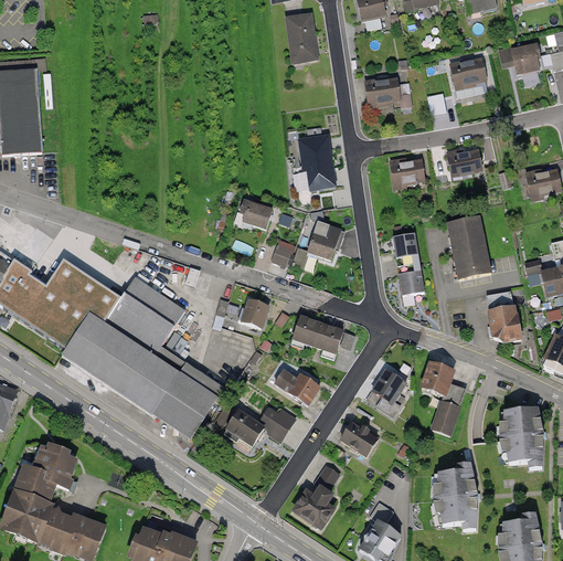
[(357,0),(360,19),(363,18),(365,28),(380,25),(379,17),(373,18),(373,17),(383,14),(380,0),(357,0)]
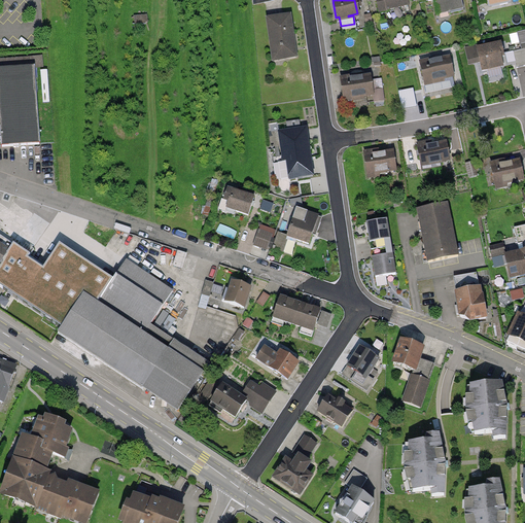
[(375,0),(378,9),(407,2),(406,0),(375,0)]
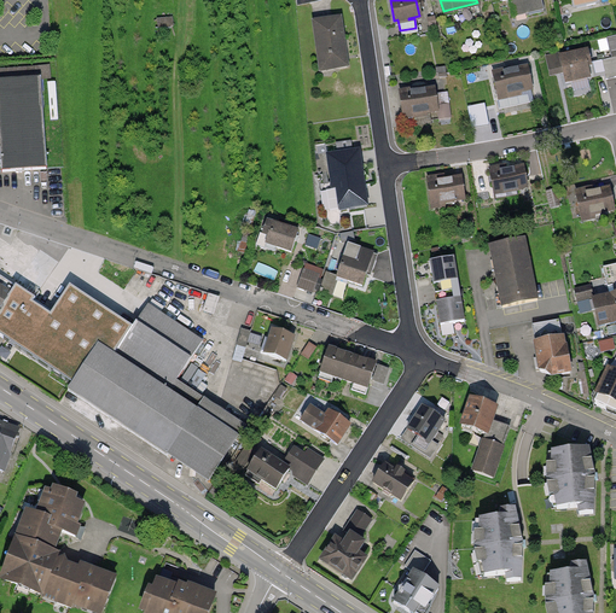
[(510,0),(512,15),(542,7),(540,0),(510,0)]
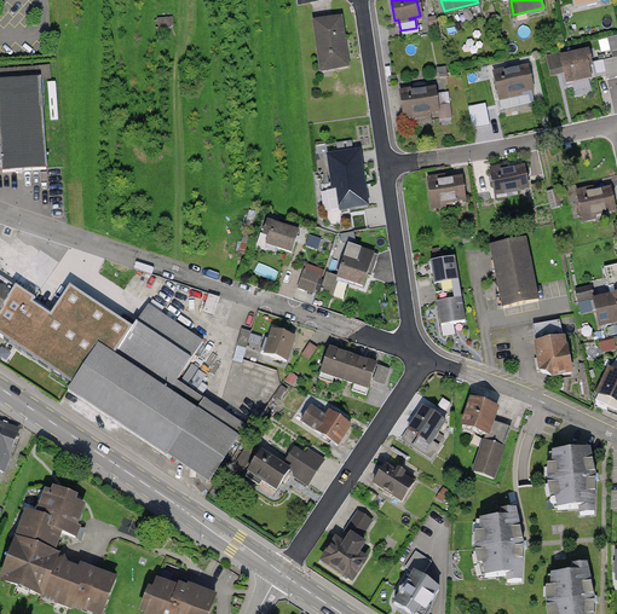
[(340,12),(315,17),(322,67),(349,63),(340,12)]
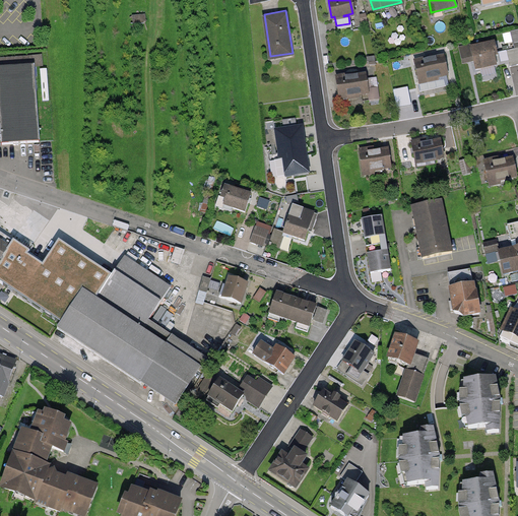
[(468,43),(460,45),(462,54),(470,52),(473,67),(495,62),(493,52),(496,52),(493,42),(469,47),(468,43)]
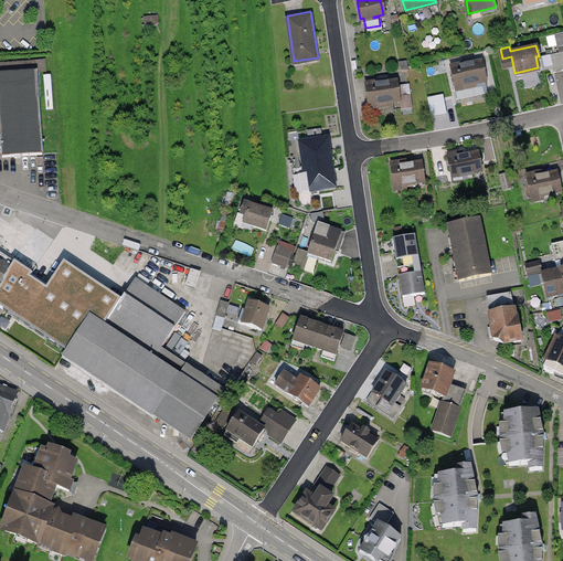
[(562,48),(548,52),(552,69),(562,65),(562,48)]
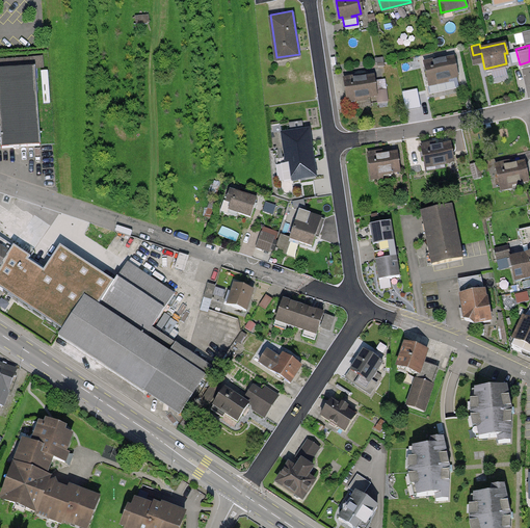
[(453,53),(421,61),(427,84),(458,77),(453,53)]
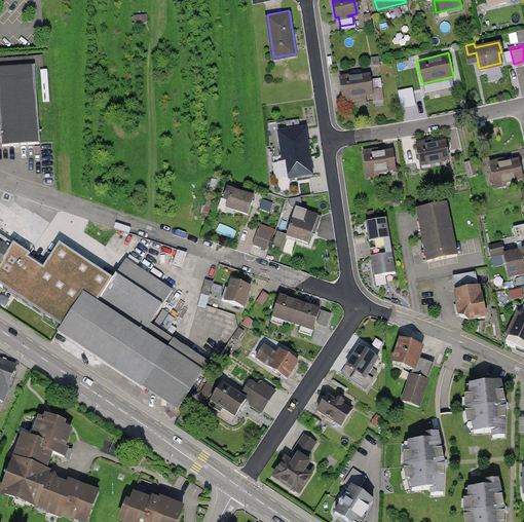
[(34,63),(0,65),(0,99),(3,141),(39,139),(34,63)]
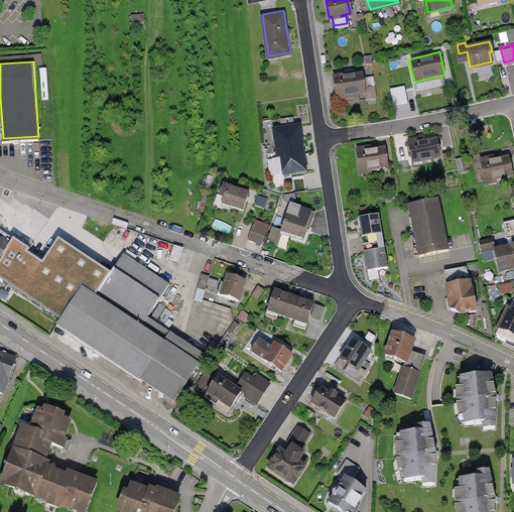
[(363,70),(332,74),(335,95),(365,91),(366,97),(375,96),(373,79),(365,80),(363,70)]
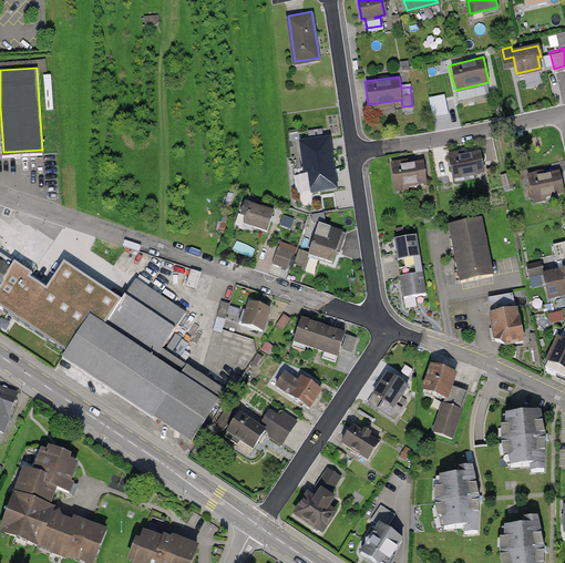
[(339,185),(331,134),(300,139),(306,171),(297,172),(300,191),(339,185)]
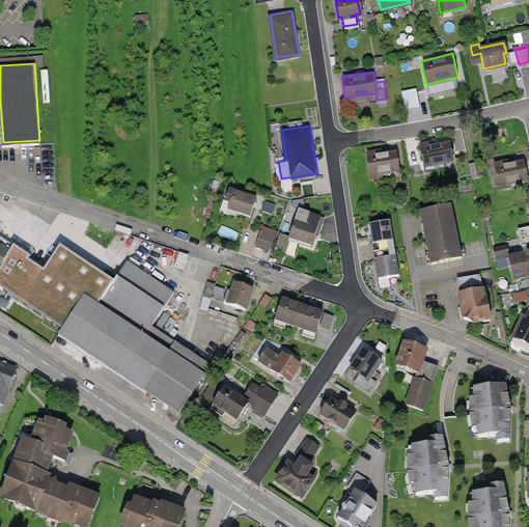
[(450,136),(419,143),(424,166),(455,159),(450,136)]
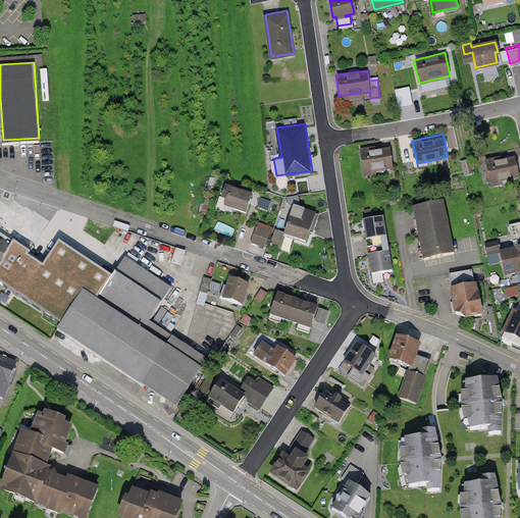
[(387,143),(358,149),(363,173),(392,167),(387,143)]
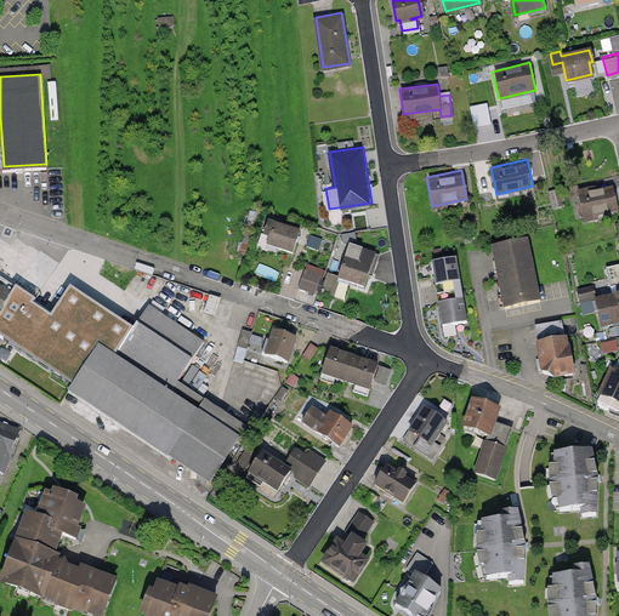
[(613,182),(577,190),(581,215),(618,207),(613,182)]
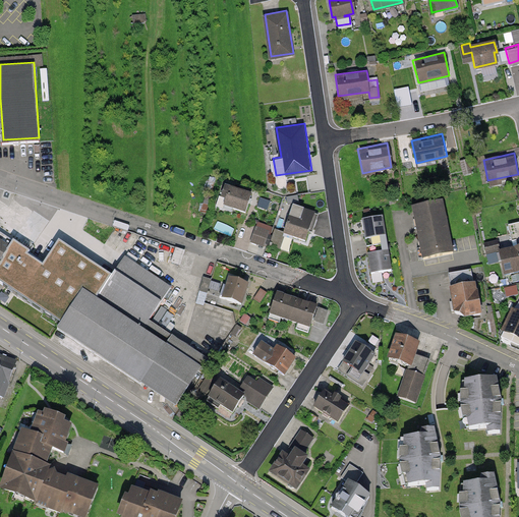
[(256,193),(226,183),(220,202),(250,212),(256,193)]
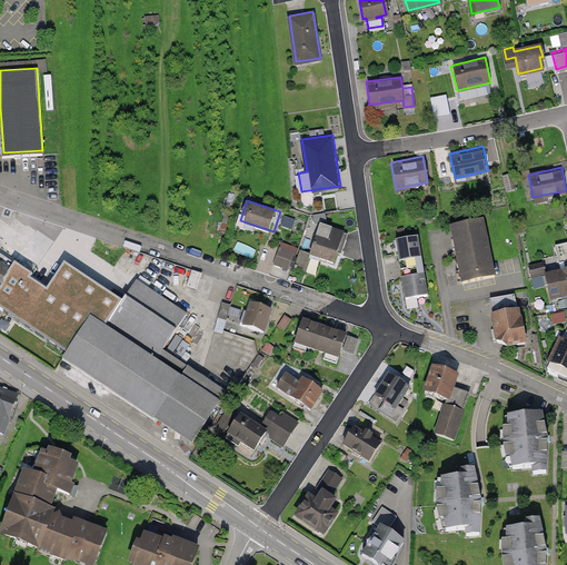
[(484,217),(453,221),(461,279),(494,274),(484,217)]
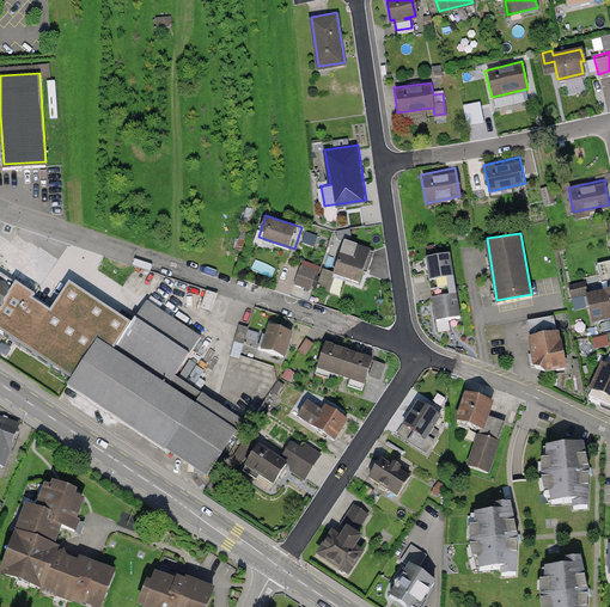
[(352,256),(339,251),(334,267),(365,277),(374,249),(357,241),(352,256)]
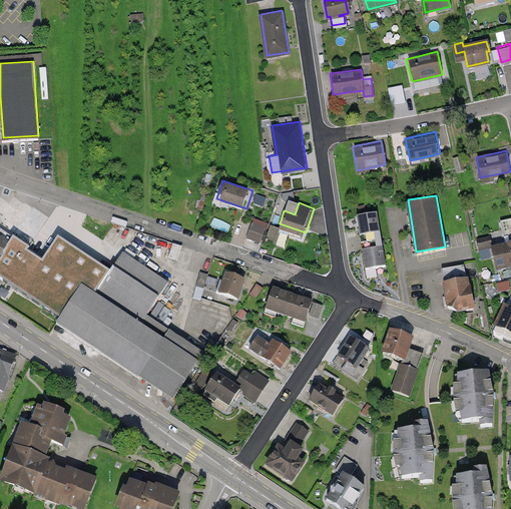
[(378,209),(356,213),(359,233),(369,231),(371,245),(361,246),(364,268),(387,264),(378,209)]
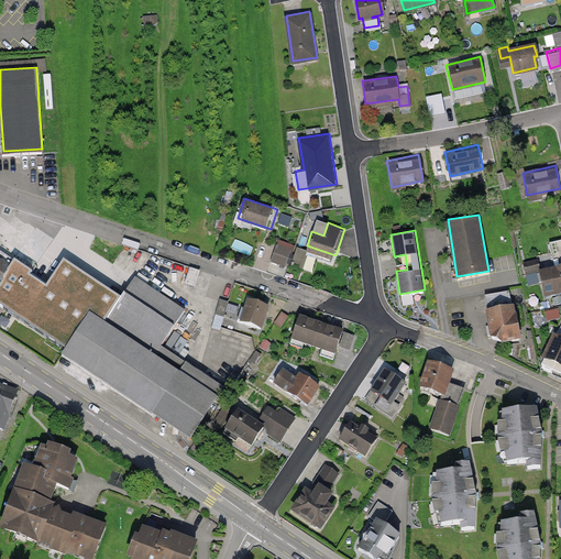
[(292,247),(276,241),(270,259),(286,264),(292,247)]
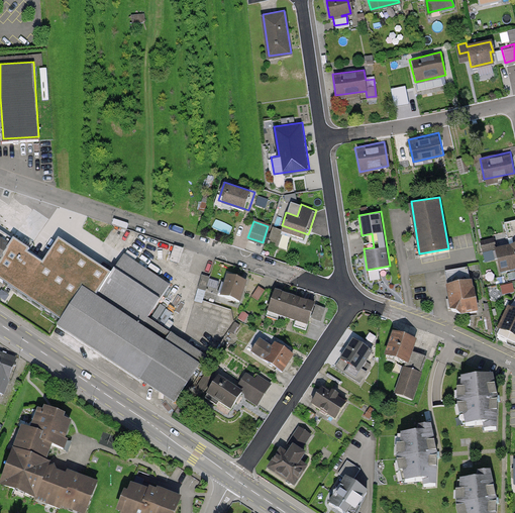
[(282,227),(272,224),(268,238),(277,241),(282,227)]
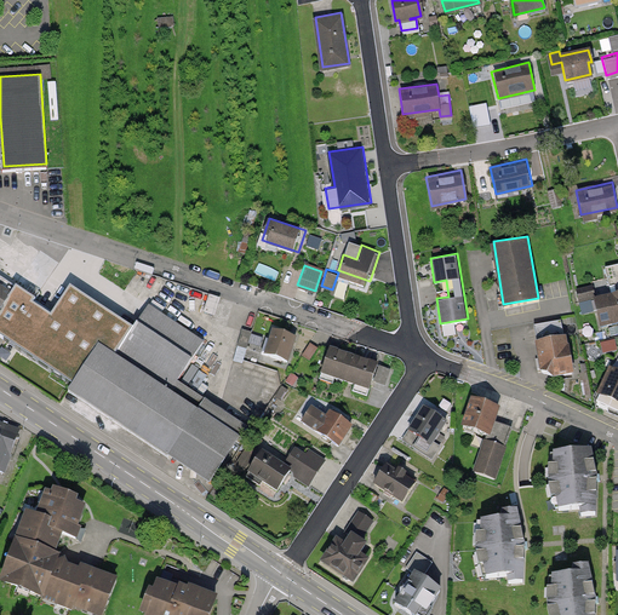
[(68,386),(213,480),(251,423),(181,378),(207,337),(147,298),(131,322),(68,281),(53,305),(15,281),(10,288),(0,281),(0,337),(70,383),(68,386)]
